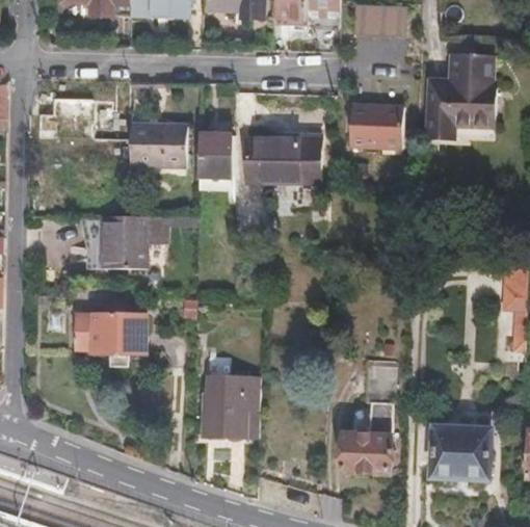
[(112,16),(131,16),(131,0),(58,0),(87,0),(87,16),(112,16)]
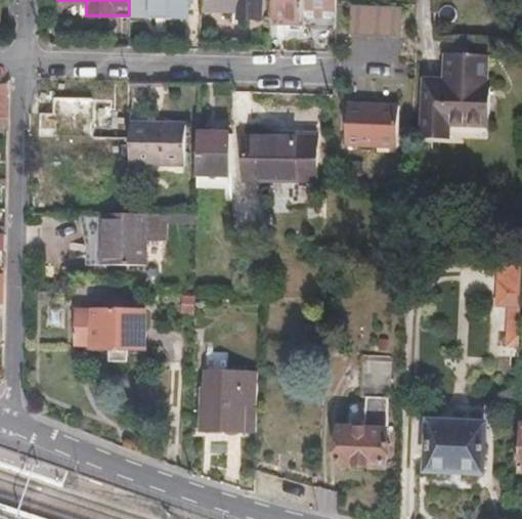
[(129,0),(129,15),(186,14),(186,0),(129,0)]
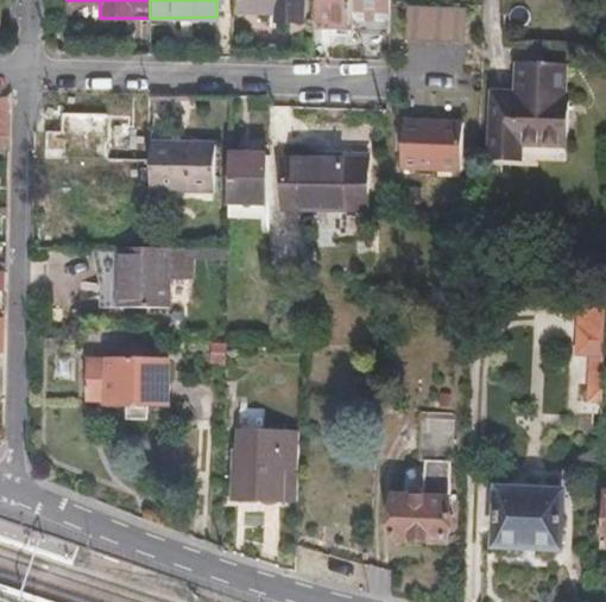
[(302,21),(302,0),(242,0),(242,12),(279,13),(279,20),(302,21)]
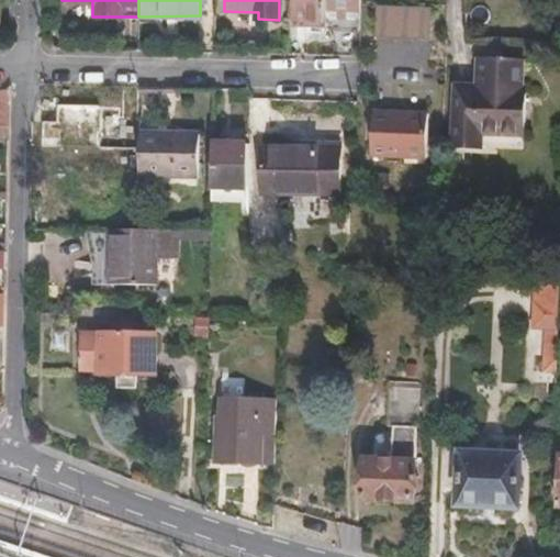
[(294,0),(294,20),(302,20),(302,26),(325,28),(324,30),(359,31),(360,0),(294,0)]
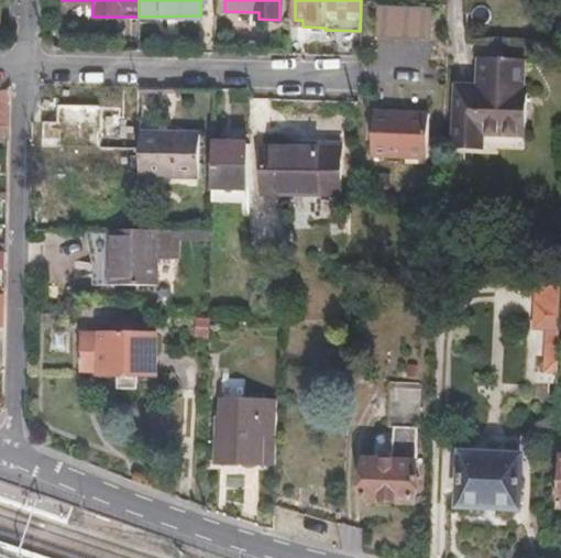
[(430,37),(431,4),(374,3),(373,35),(430,37)]
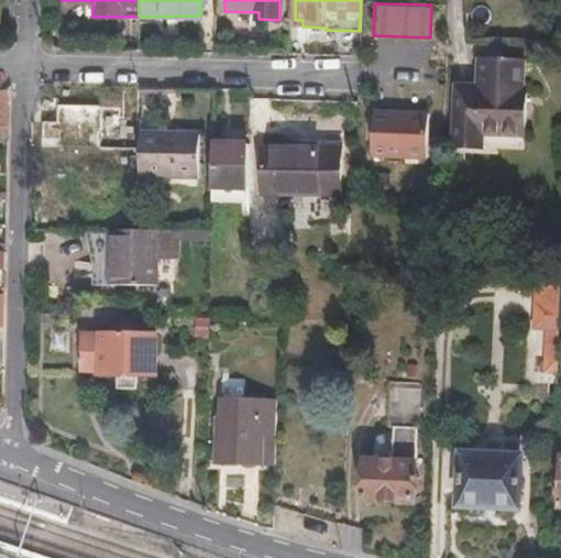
[(119,52),(139,52),(139,17),(119,17),(119,52)]
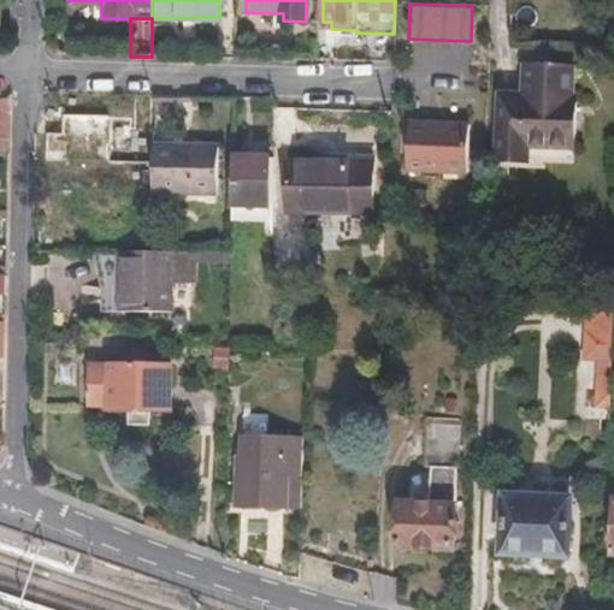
[(574,137),(576,96),(500,93),(497,161),(526,163),(527,136),(574,137)]
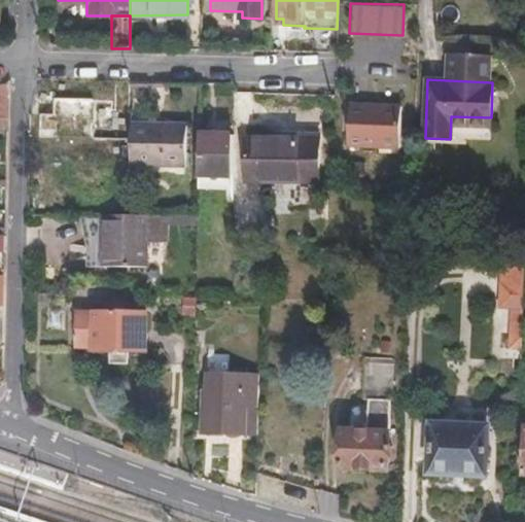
[(54,113),(31,113),(31,128),(68,129),(70,137),(89,137),(89,115),(99,115),(98,106),(89,105),(88,98),(56,98),(54,113)]
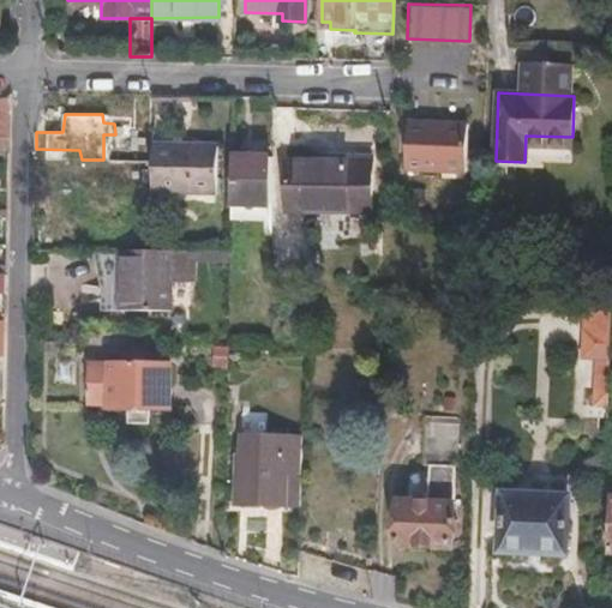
[(469,124),(408,120),(407,167),(468,168),(469,124)]
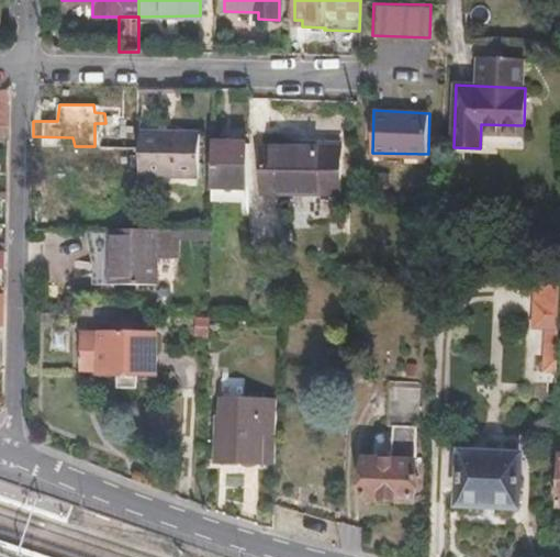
[(135,166),(135,153),(129,152),(126,123),(111,123),(110,152),(104,152),(103,186),(133,188),(135,166)]
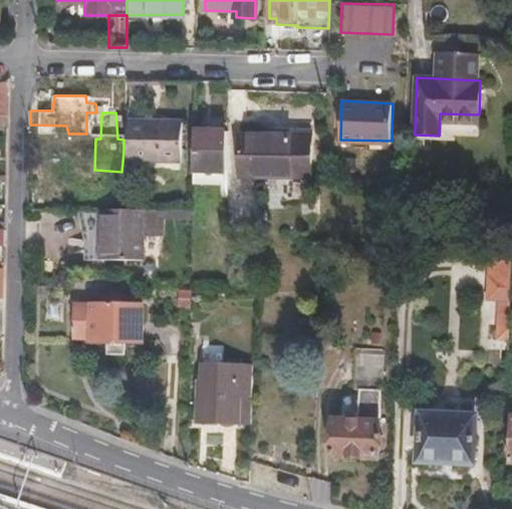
[(124,117),(123,140),(123,152),(155,154),(154,159),(178,159),(179,118),(124,117)]
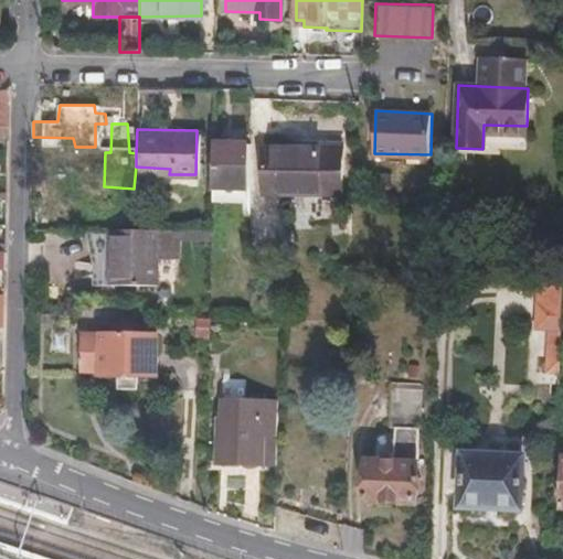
[(342,142),(265,141),(263,185),(318,187),(317,191),(341,192),(342,142)]
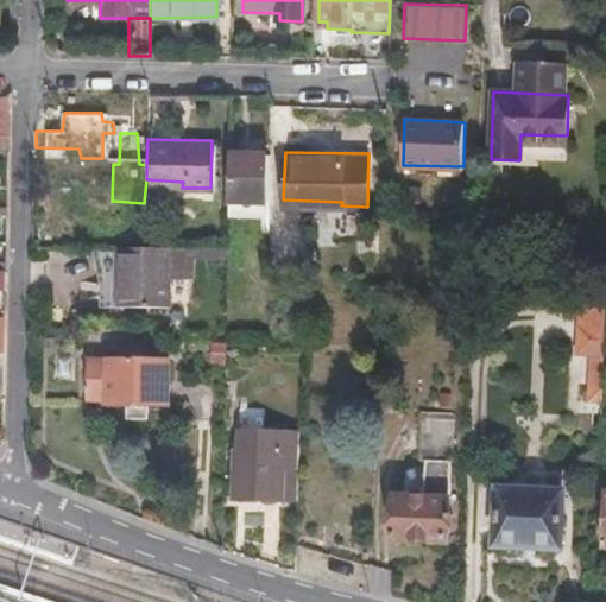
[(267,206),(267,156),(227,156),(227,204),(267,206)]
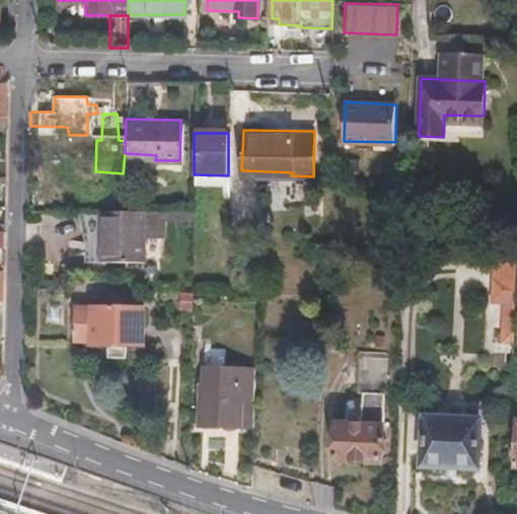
[(164,240),(165,214),(105,214),(105,237),(100,237),(100,264),(144,265),(145,240),(164,240)]
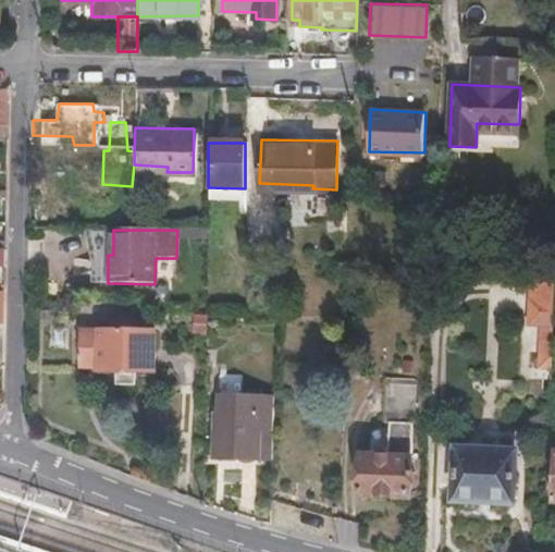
[(552,366),(554,274),(554,270),(531,269),(530,321),(540,321),(540,366),(552,366)]
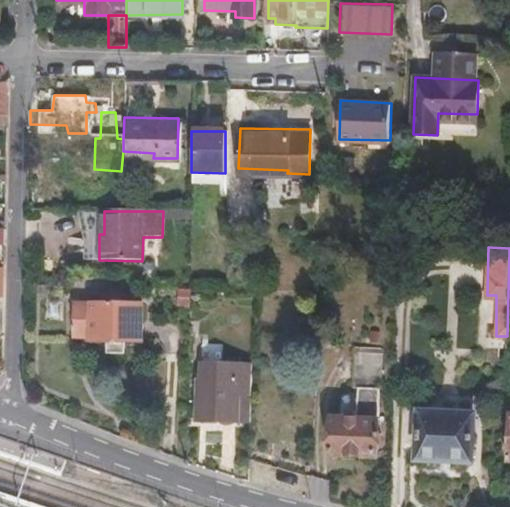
[(141,339),(142,301),(76,299),(76,333),(92,334),(92,338),(141,339)]
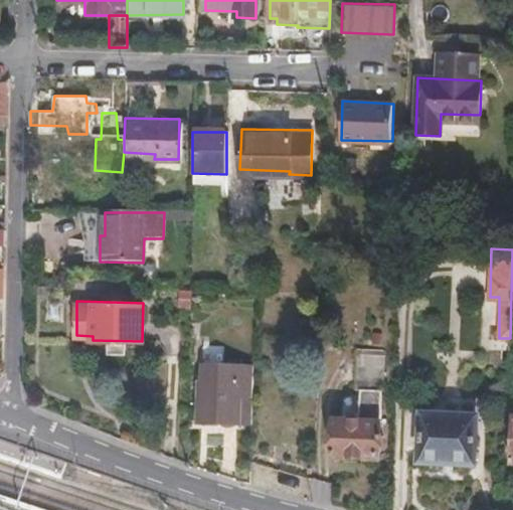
[(380,455),(384,345),(356,343),(354,384),(359,384),(358,414),(336,413),(334,452),(380,455)]
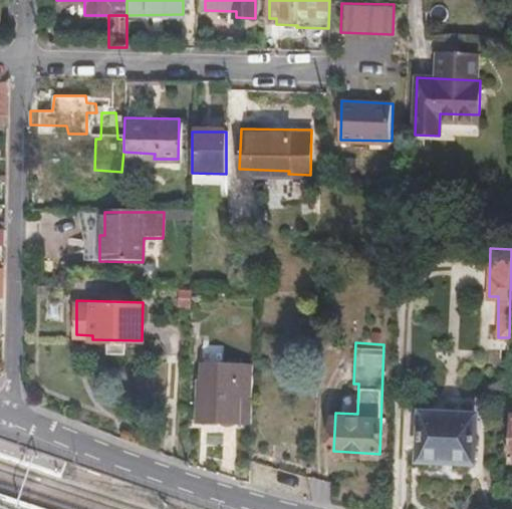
[(193,420),(250,423),(253,363),(199,360),(199,376),(193,376),(193,420)]
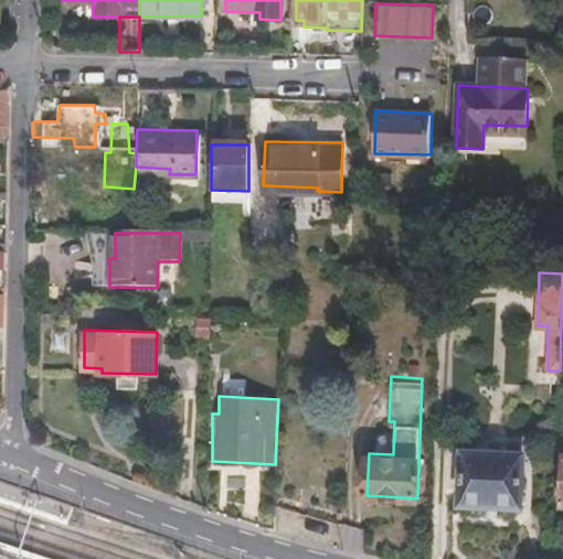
[(522,457),(465,454),(463,504),(520,506),(522,457)]
